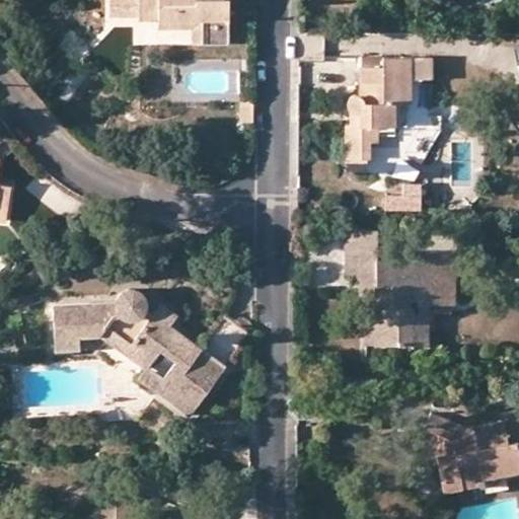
[(140,0),(141,21),(160,20),(204,21),(205,43),(229,43),(229,0),(225,0),(140,0)]
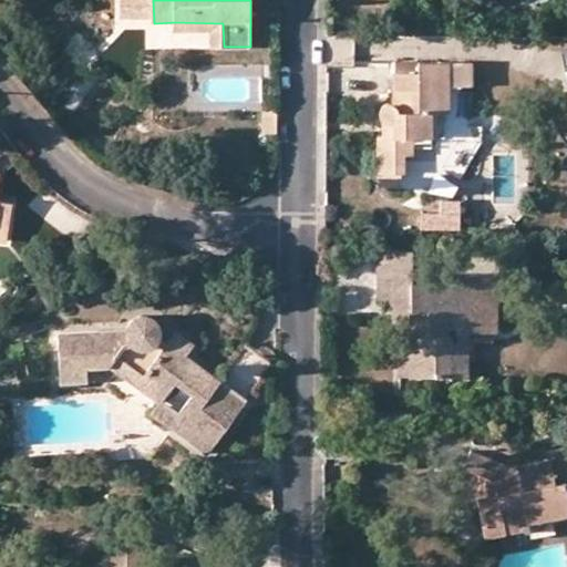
[(213,48),(224,47),(223,23),(175,22),(175,33),(212,34),(213,48)]
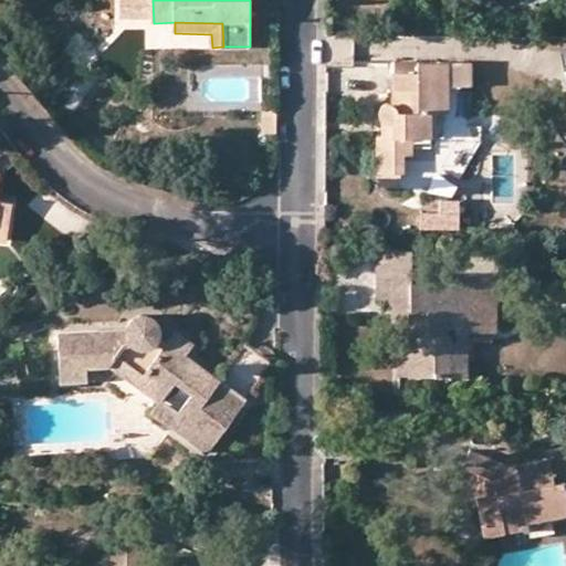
[(417,72),(392,72),(391,102),(386,102),(378,107),(378,116),(383,119),(381,136),(377,137),(376,173),(400,173),(400,154),(412,155),(413,137),(435,136),(436,112),(447,113),(447,85),(467,86),(468,62),(417,61),(417,72)]
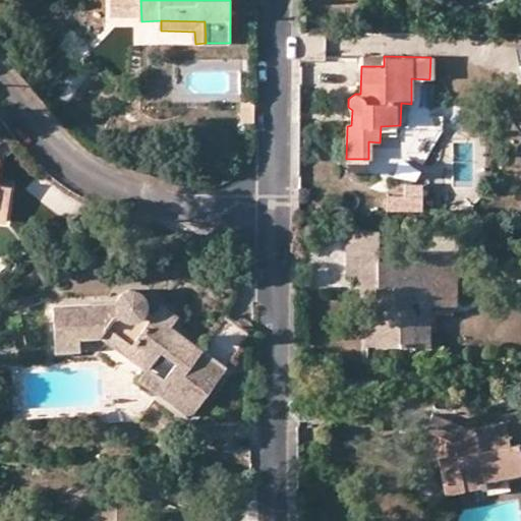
[(384,66),(384,56),(361,56),(361,66),(384,66)]
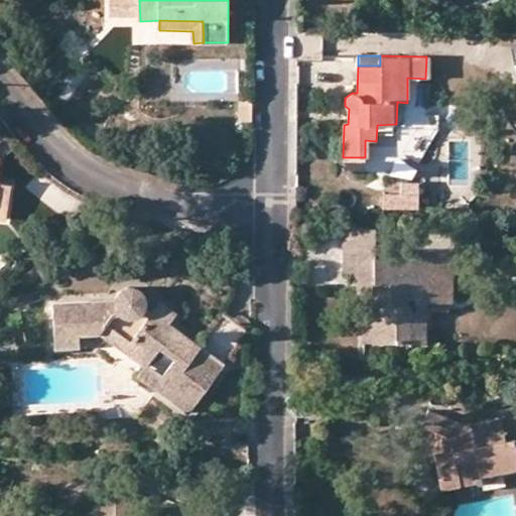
[(0,199),(10,201),(13,183),(0,180),(0,199)]
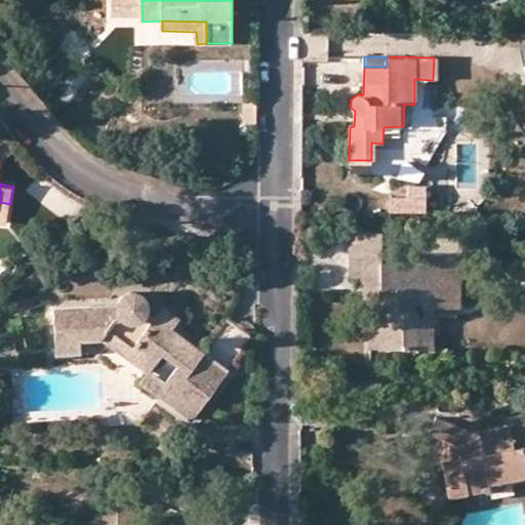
[(423,211),(436,210),(436,200),(425,199),(423,211)]
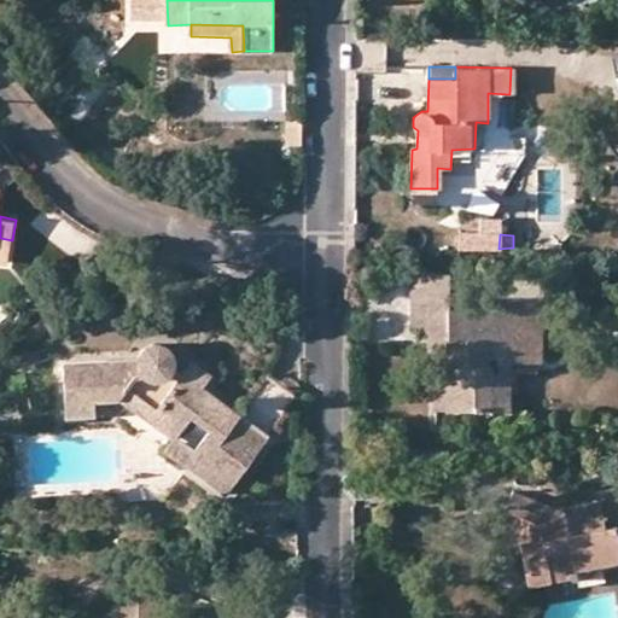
[(0,266),(6,268),(12,240),(0,238),(0,266)]
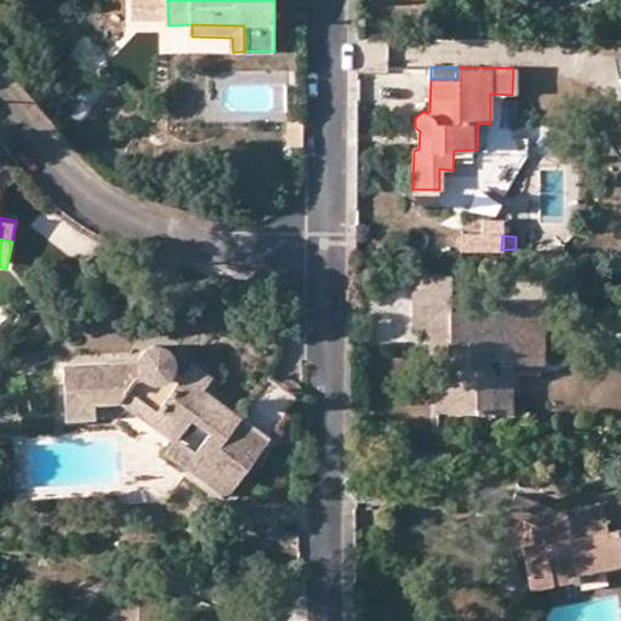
[(486,362),(512,363),(542,364),(543,302),(497,301),(497,311),(461,309),(461,274),(414,275),(414,329),(428,335),(459,346),(459,363),(438,362),(438,398),(459,399),(457,411),(486,412),(486,362)]
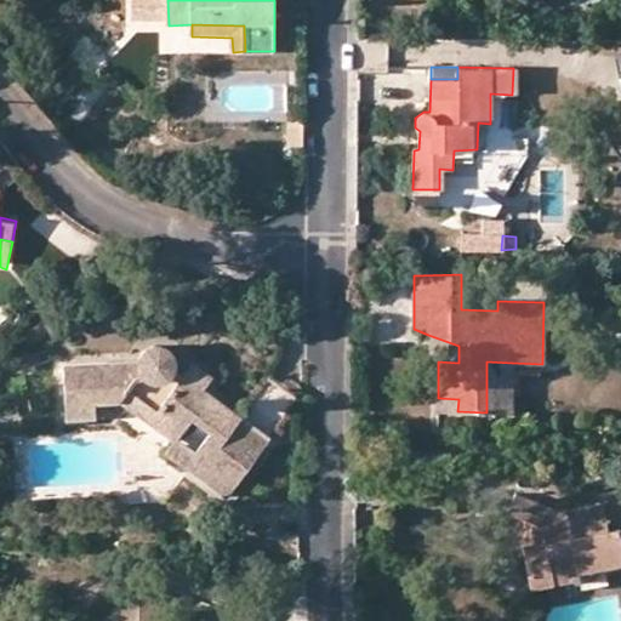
[(459,346),(428,335),(438,362),(459,363),(459,346)]
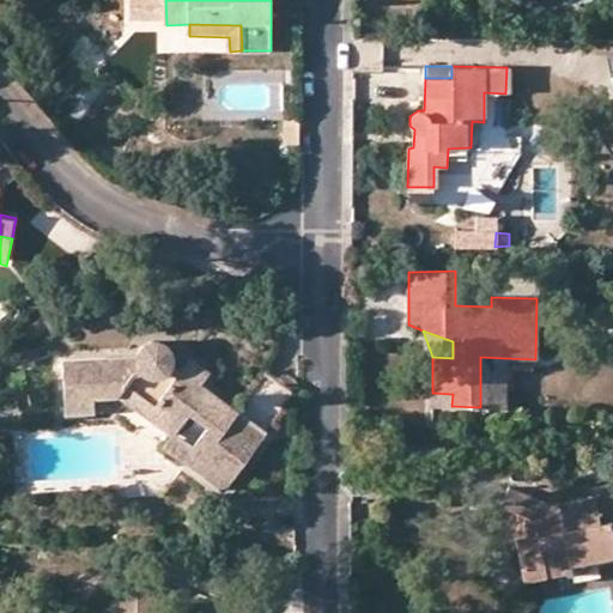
[(189,448),(181,459),(223,490),(258,442),(228,420),(236,411),(200,386),(208,372),(186,358),(176,368),(165,360),(167,357),(168,352),(168,349),(167,347),(165,344),(162,341),(157,339),(152,339),(146,341),(141,344),(138,349),(135,353),(133,358),(64,360),(65,413),(95,412),(95,395),(119,395),(173,436),(189,414),(206,428),(189,448)]
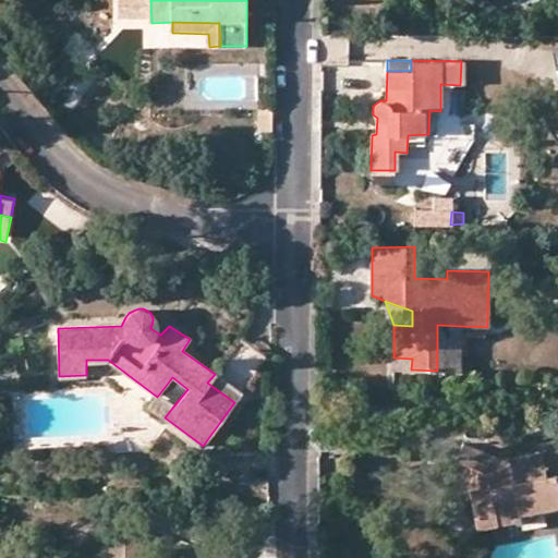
[(160,335),(169,326),(152,315),(150,313),(152,316),(153,317),(153,320),(152,325),(150,328),(160,335)]
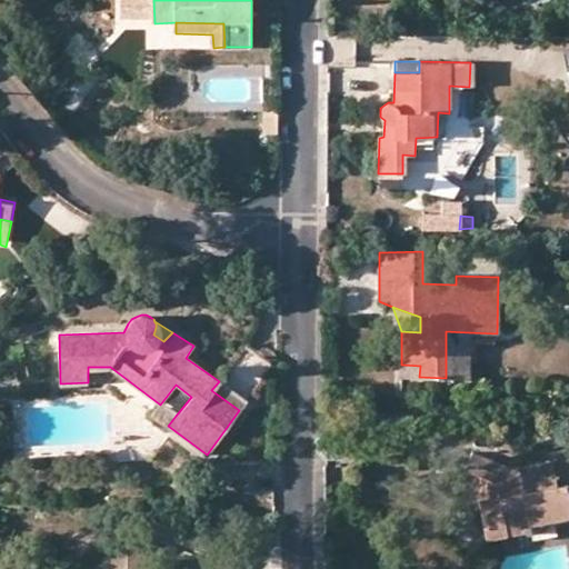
[(446,331),(446,378),(469,378),(469,332),(446,331)]
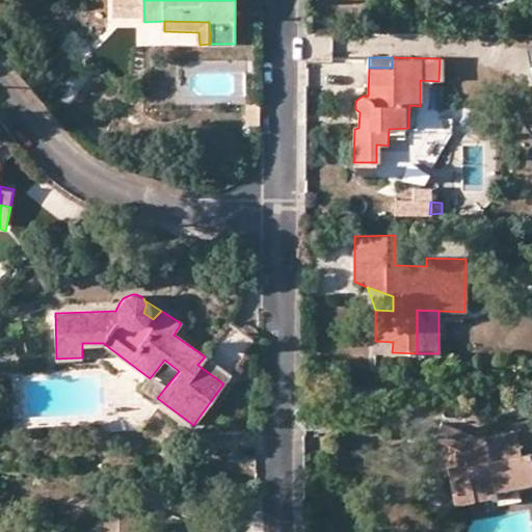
[(393,342),(375,341),(374,352),(392,352),(393,342)]
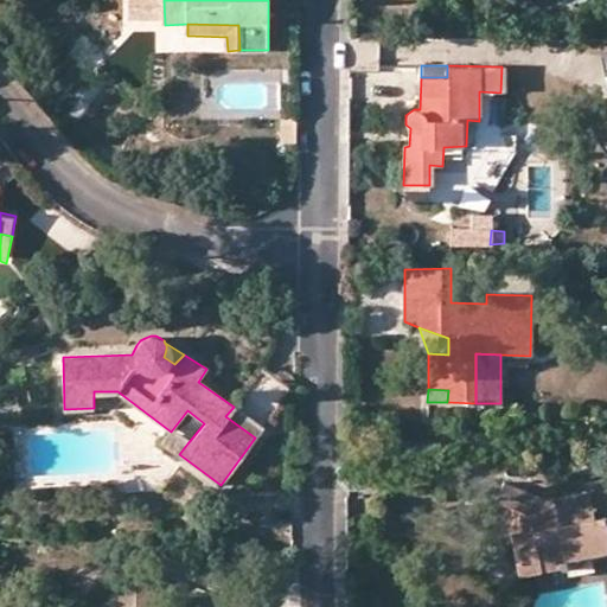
[(225,416),(255,438),(262,427),(234,407),(225,416)]
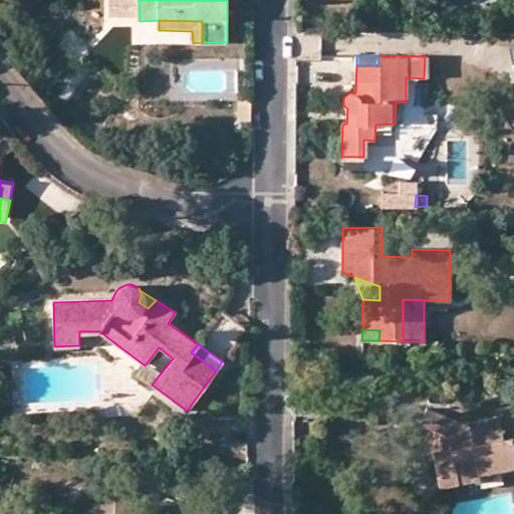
[(159,375),(145,365),(138,374),(152,384),(159,375)]
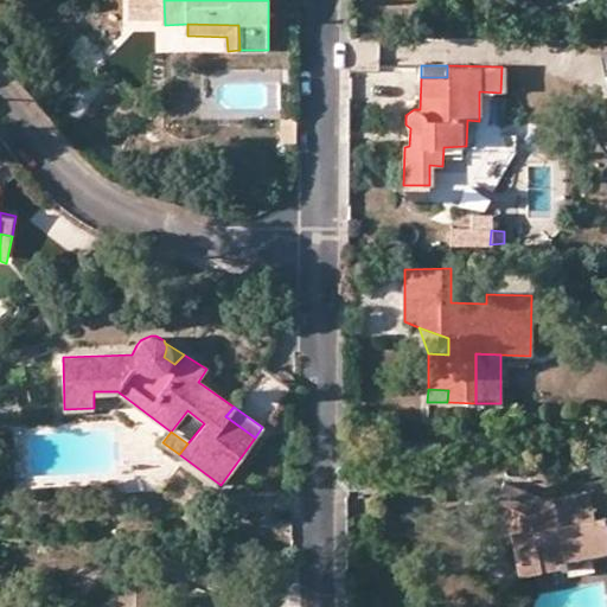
[(531,529),(521,531),(511,532),(521,575),(598,561),(596,554),(606,550),(606,536),(604,516),(606,515),(606,478),(587,483),(587,479),(564,484),(566,493),(548,496),(505,480),(497,500),(517,508),(528,512),(531,529)]
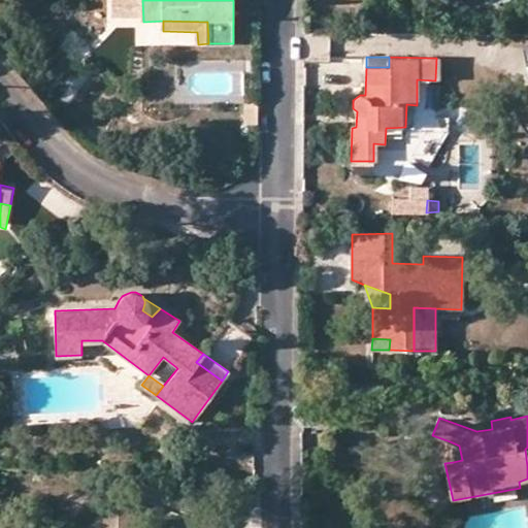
[(459,446),(450,441),(453,462),(462,460),(459,446)]
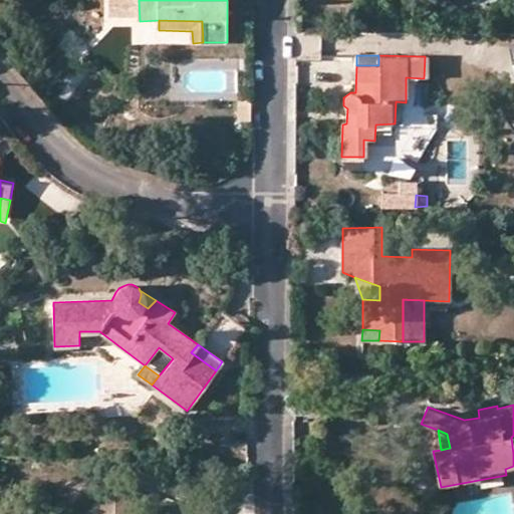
[(143,513),(115,486),(86,513),(143,513)]
